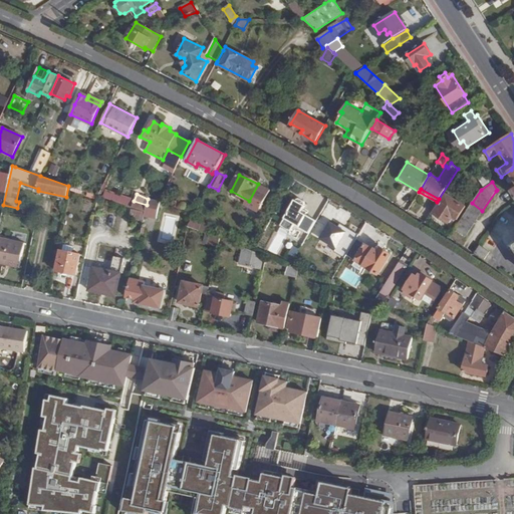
[(454,225),(465,206),(445,194),(434,213),(454,225)]
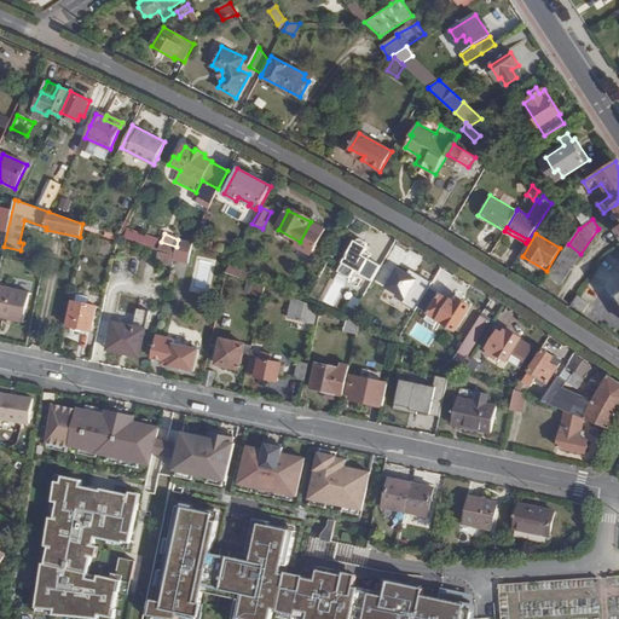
[(177,247),(175,256),(174,261),(189,265),(192,243),(191,242),(178,239),(177,247)]
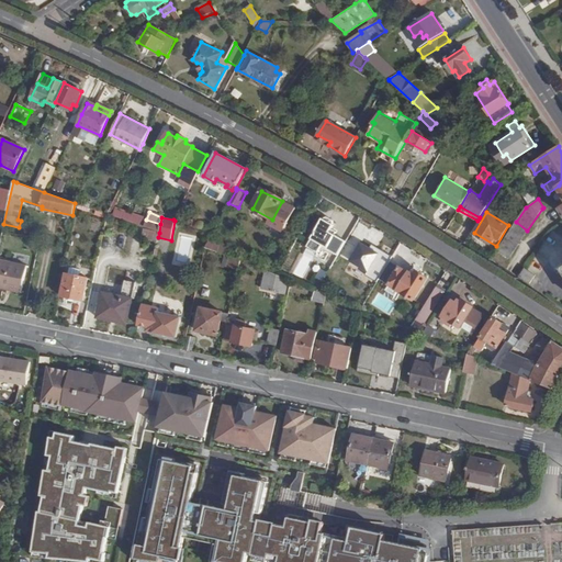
[(338,255),(346,240),(329,232),(332,227),(330,226),(333,223),(323,218),(321,221),(319,221),(308,240),(325,249),(324,251),(336,258),(338,255)]
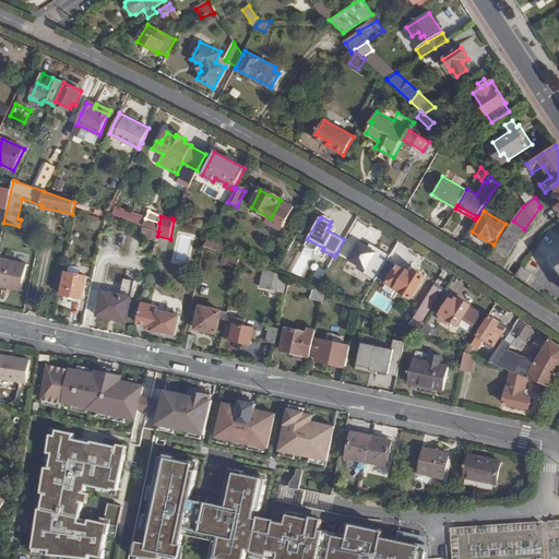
[(144,219),(143,225),(158,232),(159,223),(145,218),(144,219)]
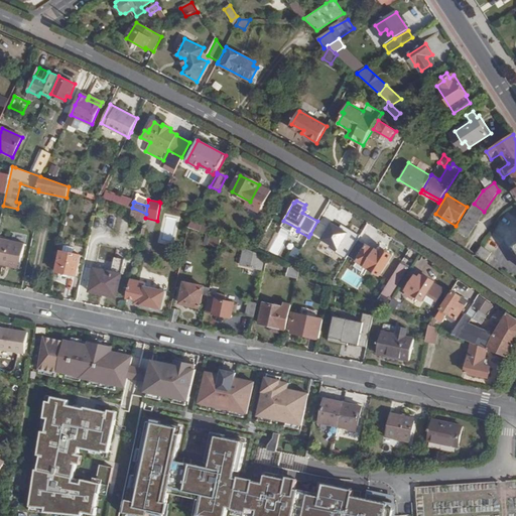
[(480,218),(484,212),(474,204),(469,211),(480,218)]
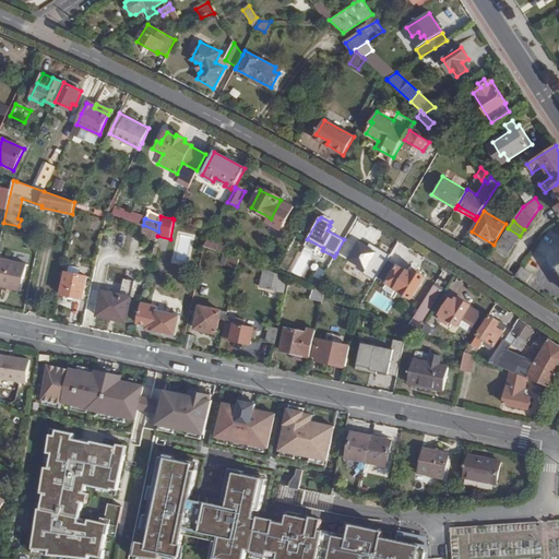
[(157,236),(158,232),(143,228),(141,237),(155,240),(157,236)]
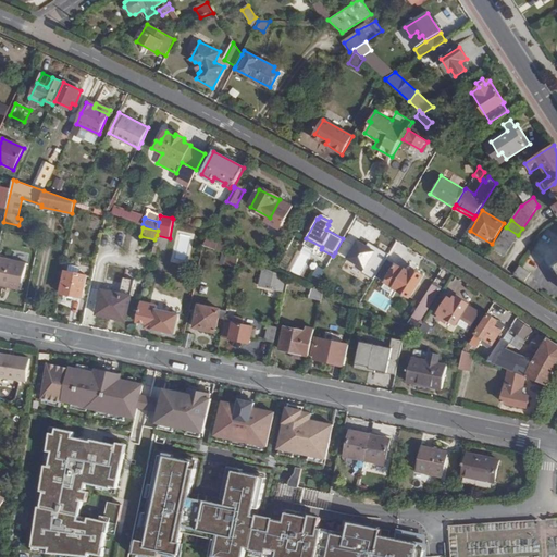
[(502,234),(514,243),(518,235),(506,227),(502,234)]
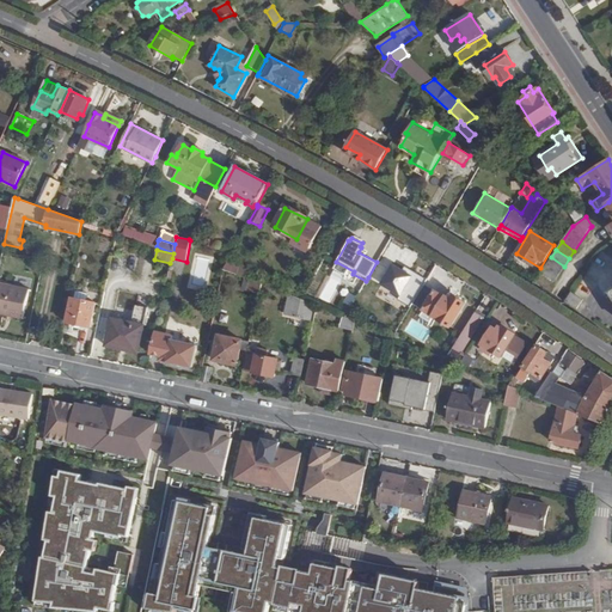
[(546,264),(560,274),(564,267),(551,257),(546,264)]
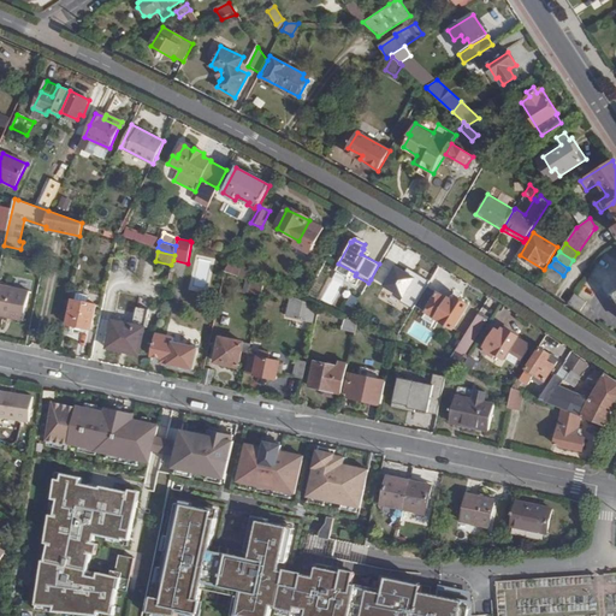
[(230,262),(225,272),(238,277),(242,267),(230,262)]
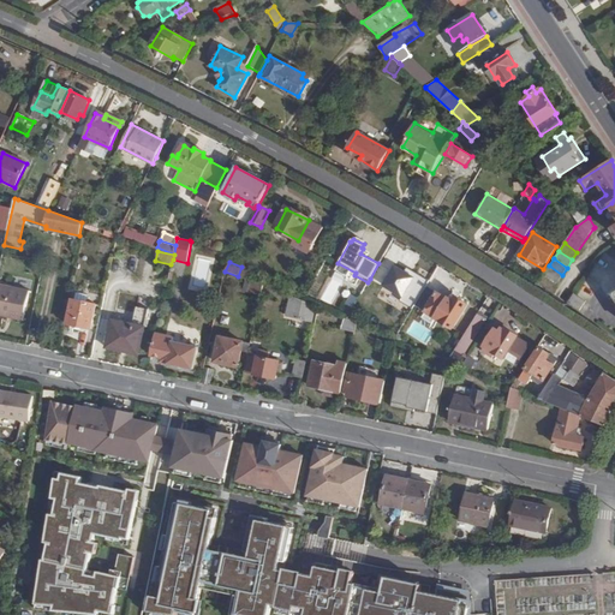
[(549,266),(544,274),(557,282),(562,275),(549,266)]
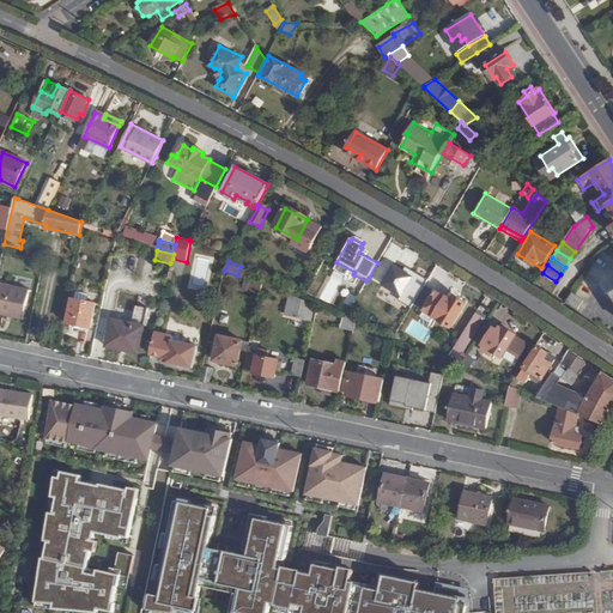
[(399,299),(411,308),(428,279),(406,266),(402,271),(394,266),(382,285),(401,296),(399,299)]
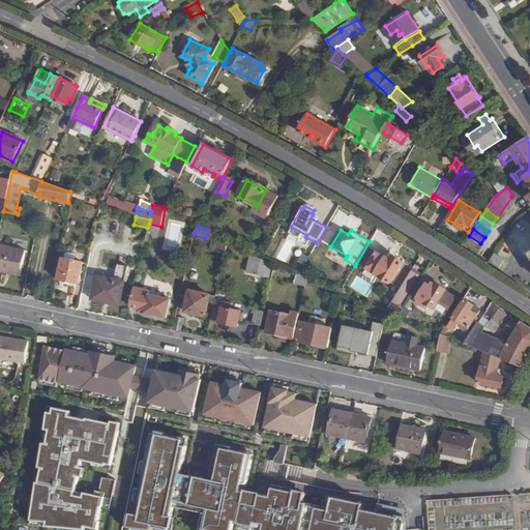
[(227,245),(217,241),(214,252),(226,254),(227,245)]
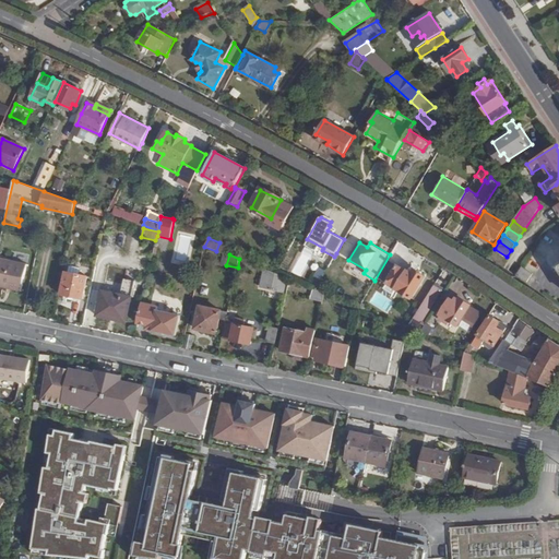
[(27,264),(0,259),(0,283),(12,285),(12,287),(22,289),(27,264)]
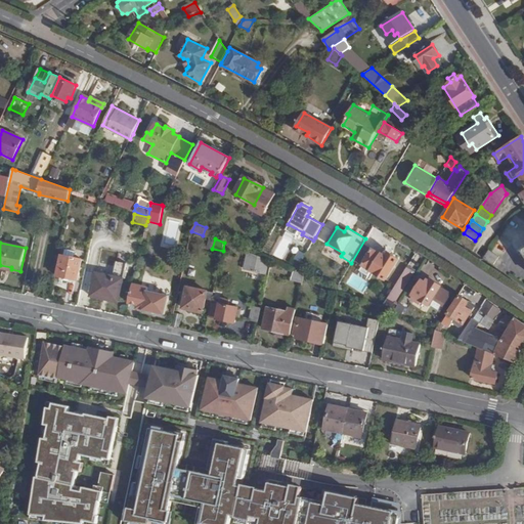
[(374,272),(386,279),(398,260),(389,255),(387,256),(382,254),(382,255),(373,249),(359,271),(370,277),(374,272)]
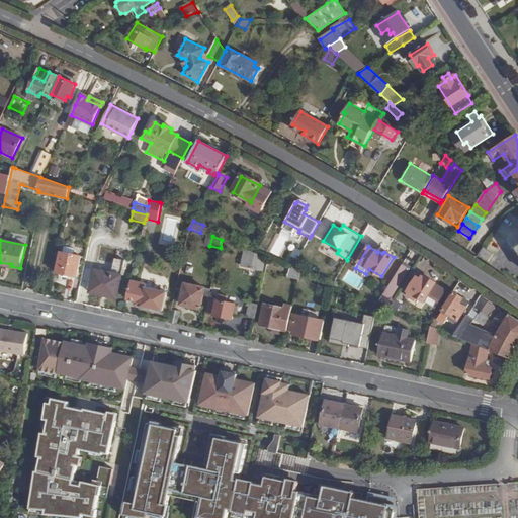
[(291,256),(297,259),(301,251),(295,248),(291,256)]
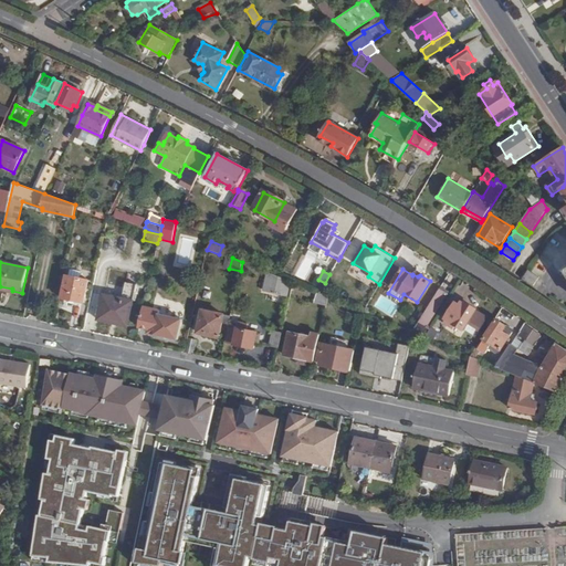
[(533,285),(538,278),(528,271),(523,279),(533,285)]
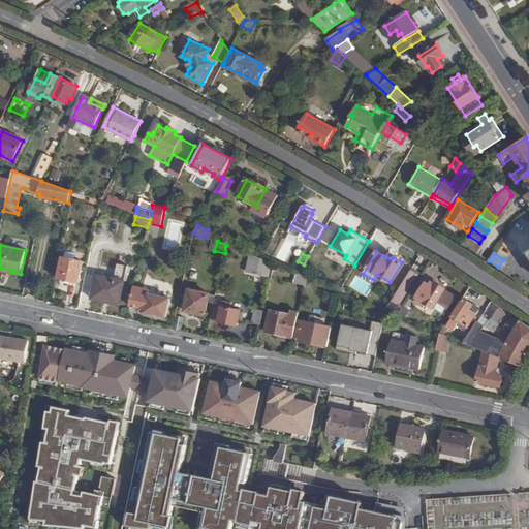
[(269,277),(271,262),(260,258),(250,254),(246,273),(269,277)]
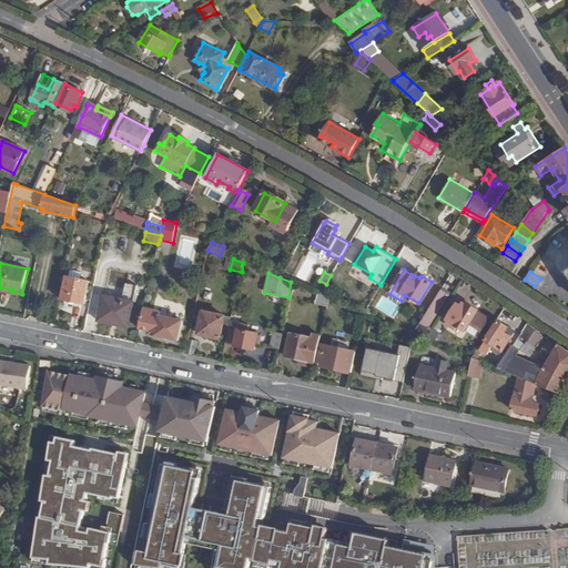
[(331,275),(326,284),(332,286),(336,279),(331,275)]
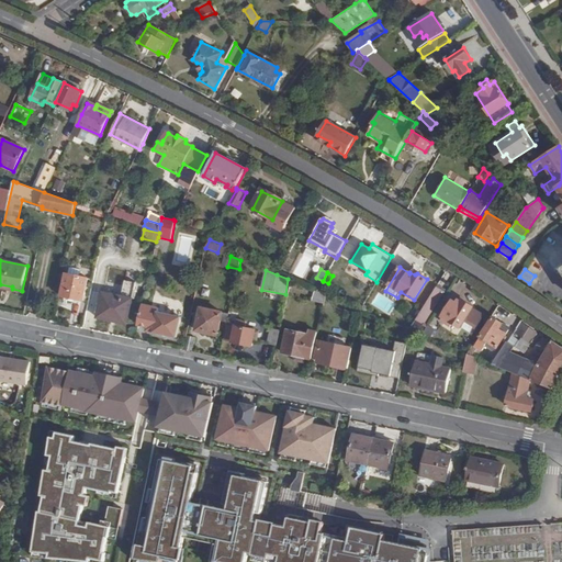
[(83,301),(87,279),(67,274),(62,296),(83,301)]
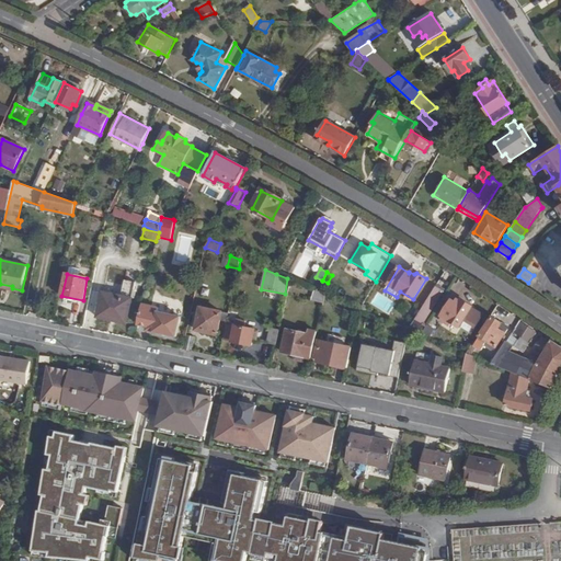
[(121,296),(103,293),(98,317),(126,323),(135,283),(124,281),(121,296)]
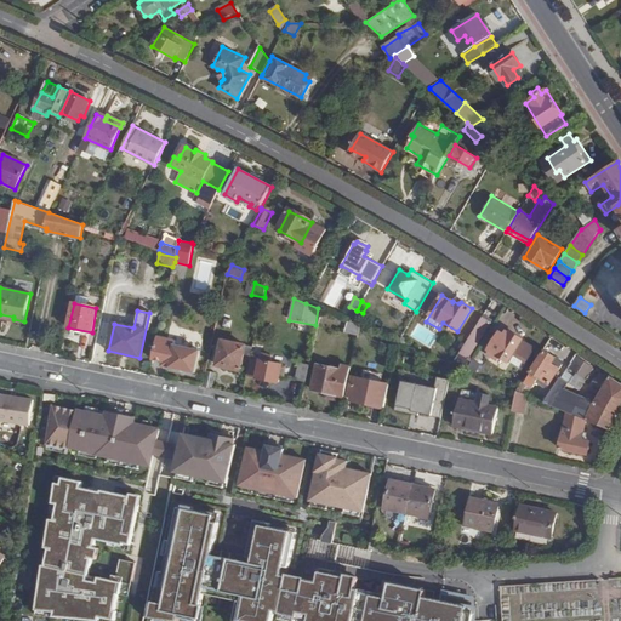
[(469,339),(453,365),(461,368),(491,322),(483,317),(469,339)]
